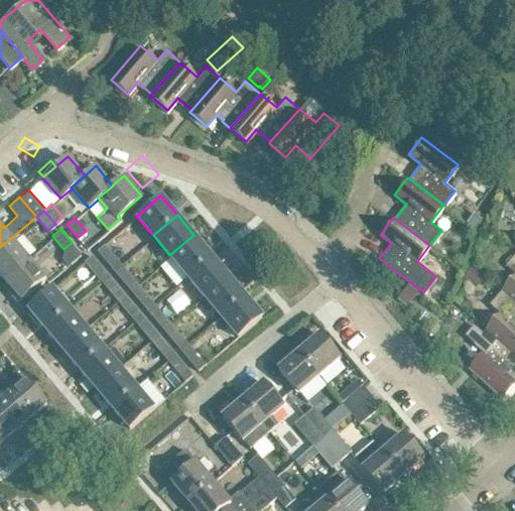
[(186,275),(211,255),(194,235),(169,255),(186,275)]
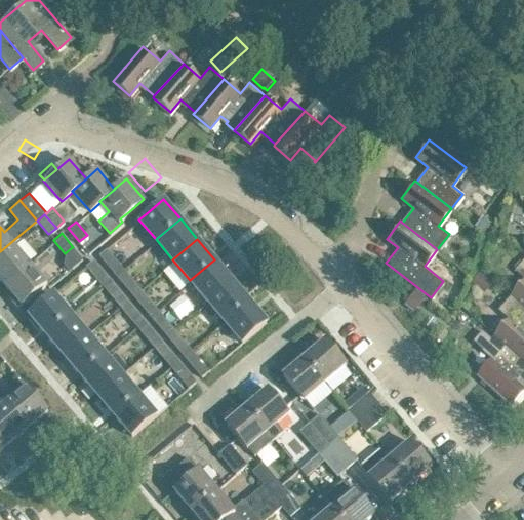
[(0,279),(3,283),(29,262),(12,241),(0,251),(0,279)]
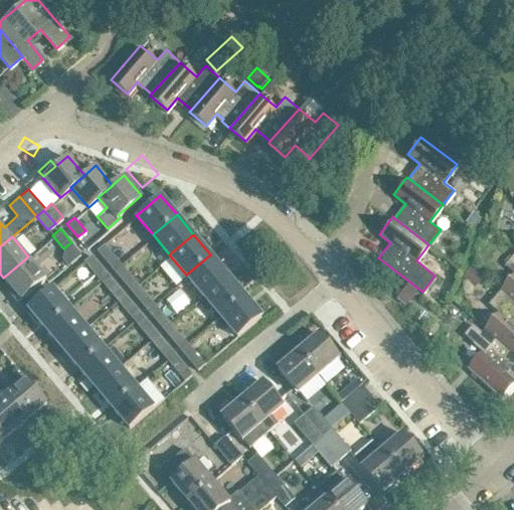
[(114,268),(121,262),(104,242),(97,247),(114,268)]
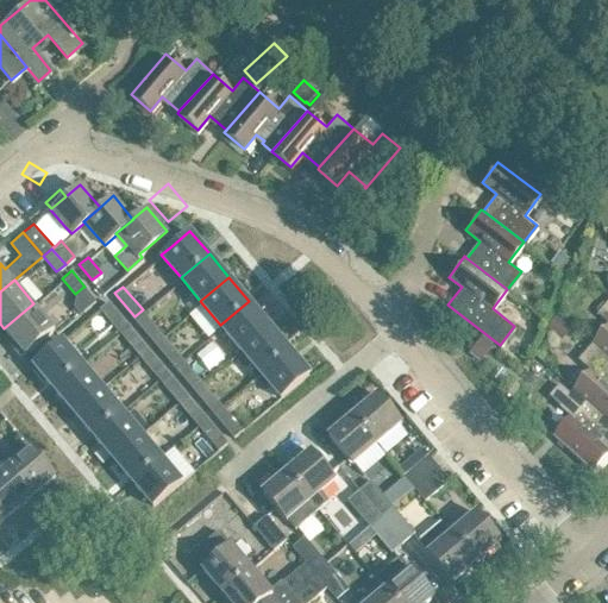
[(607,296),(597,309),(607,319),(607,321),(591,340),(607,355),(607,296)]
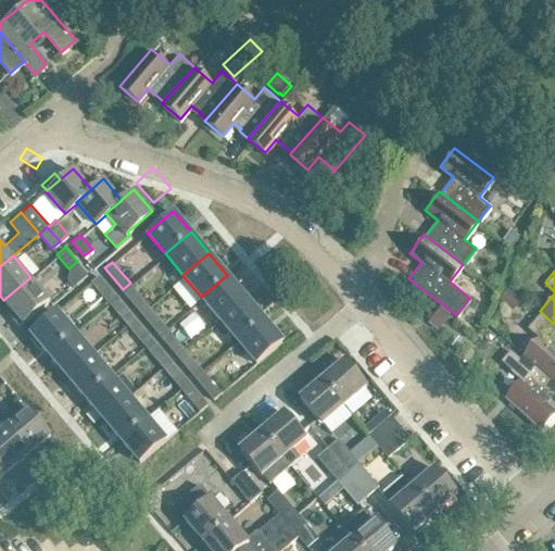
[(109,301),(116,295),(98,273),(90,279),(109,301)]
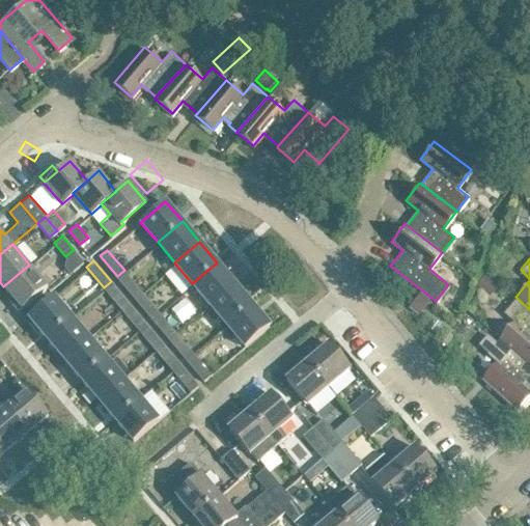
[(210,304),(234,283),(217,263),(192,283),(210,304)]
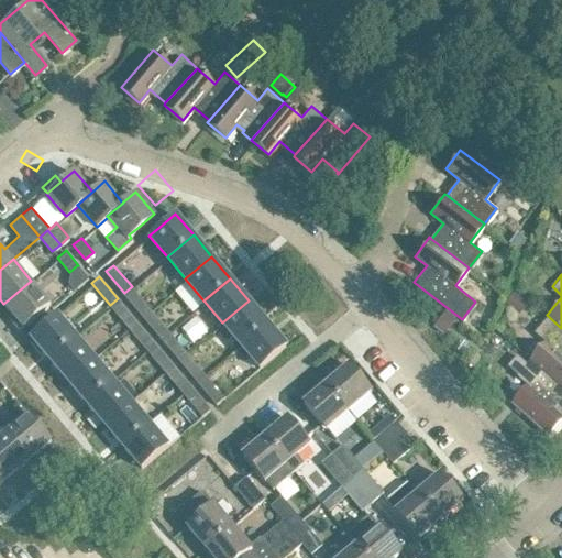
[(50,303),(31,281),(3,304),(12,315),(9,317),(17,326),(20,324),(21,326),(39,312),(50,303)]
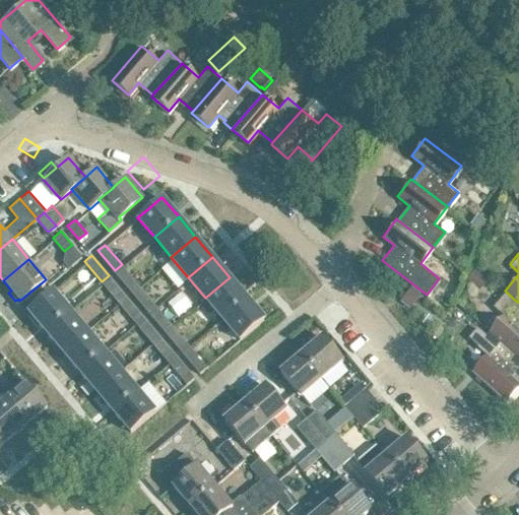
[(131,291),(138,284),(122,264),(115,270),(131,291)]
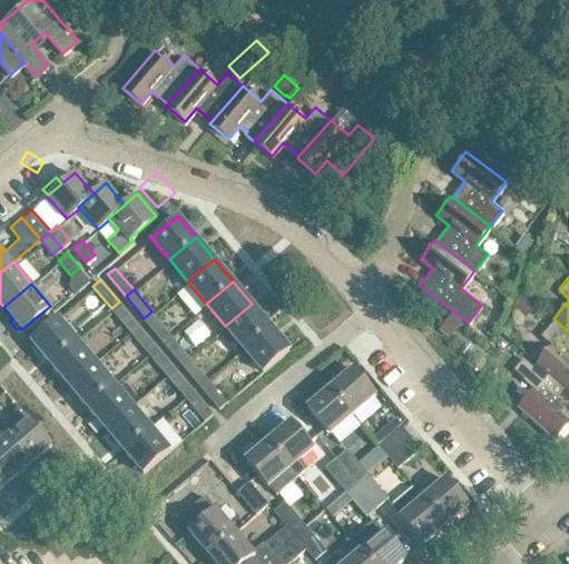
[(130,330),(138,324),(119,302),(111,308),(130,330)]
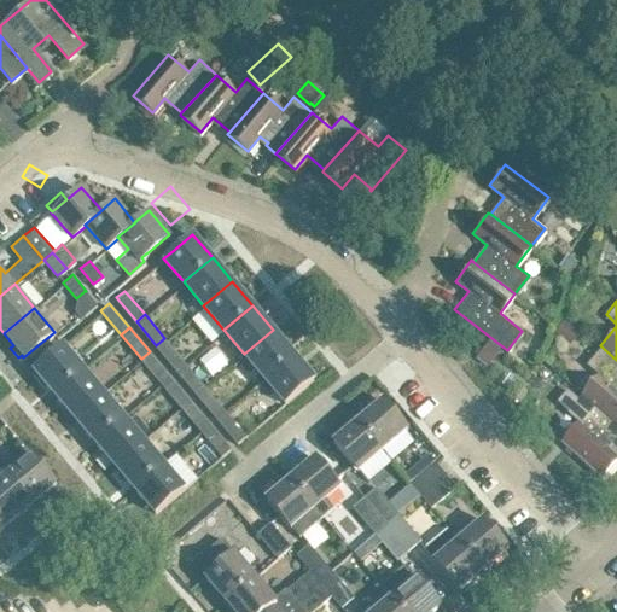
[(263,377),(292,353),(273,330),(244,354),(263,377)]
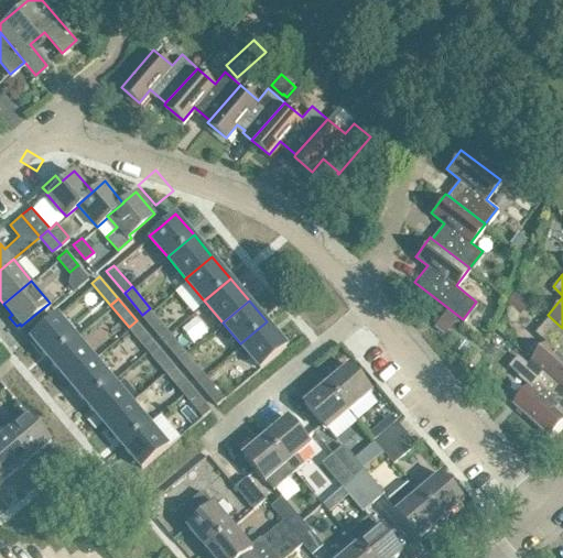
[(443,330),(455,315),(445,307),(433,323),(443,330)]
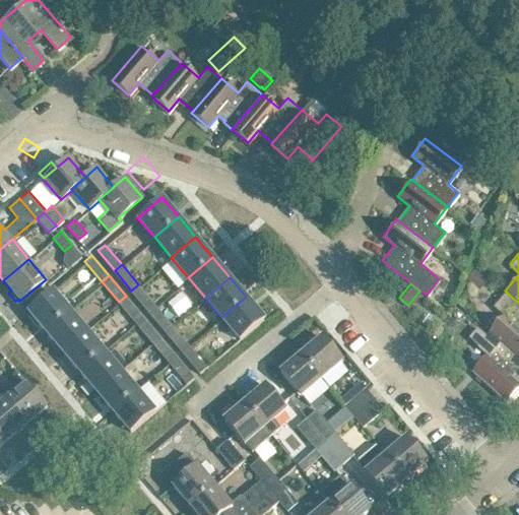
[(148,311),(155,305),(138,284),(131,291),(148,311)]
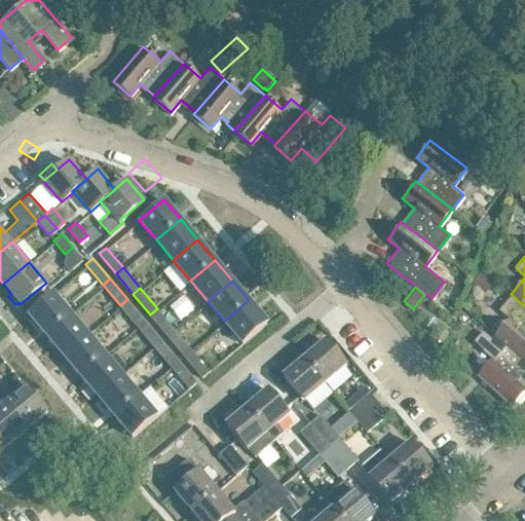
[(45,333),(70,312),(53,293),(44,300),(28,313),(45,333)]
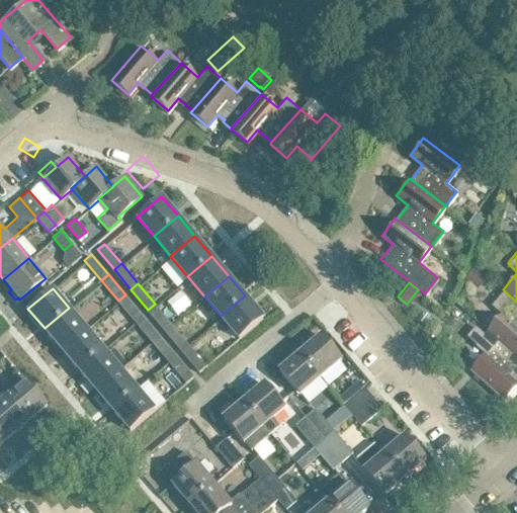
[(516,302),(503,289),(491,304),(501,313),(486,329),(516,356),(516,302)]
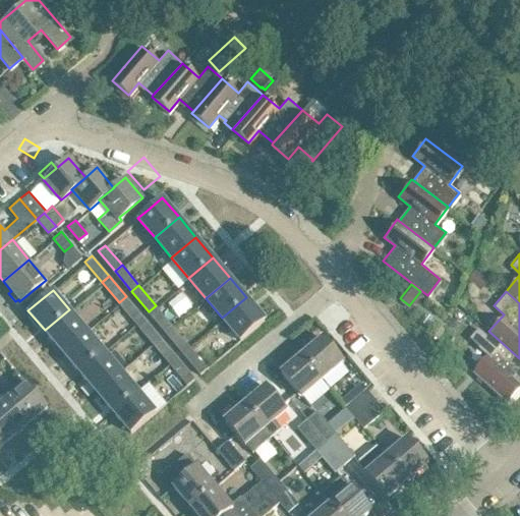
[(135,323),(142,317),(126,296),(119,302),(135,323)]
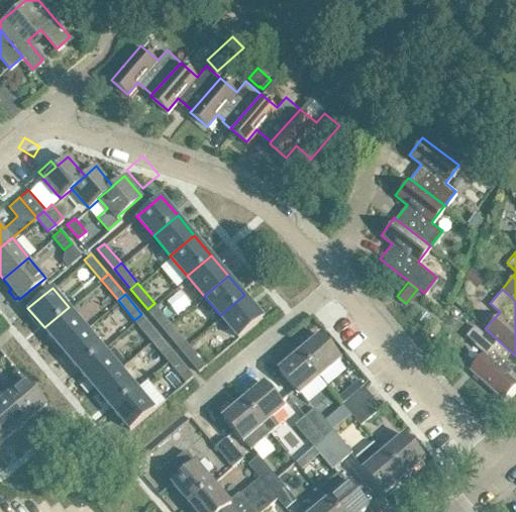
[(237,335),(262,315),(244,295),(220,315),(237,335)]
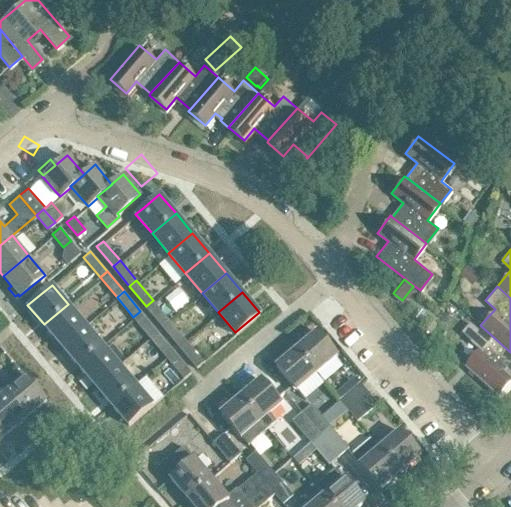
[(163,326),(170,320),(153,300),(146,306),(163,326)]
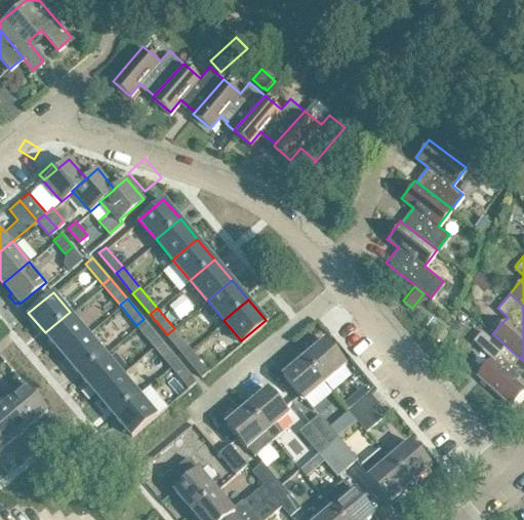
[(63,353),(87,332),(70,312),(45,332),(63,353)]
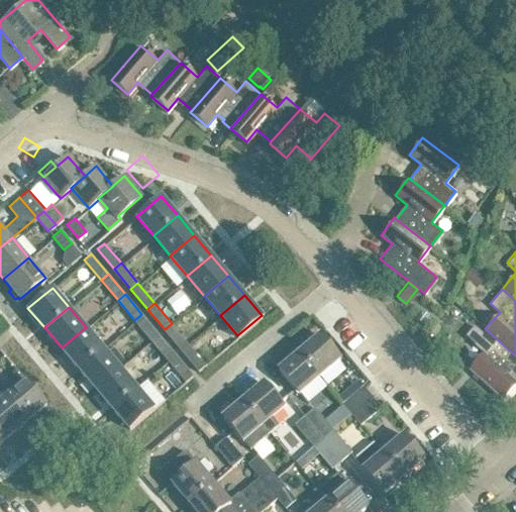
[(151,339),(159,333),(141,314),(134,320),(141,328),(138,331),(144,340),(149,337),(151,339)]
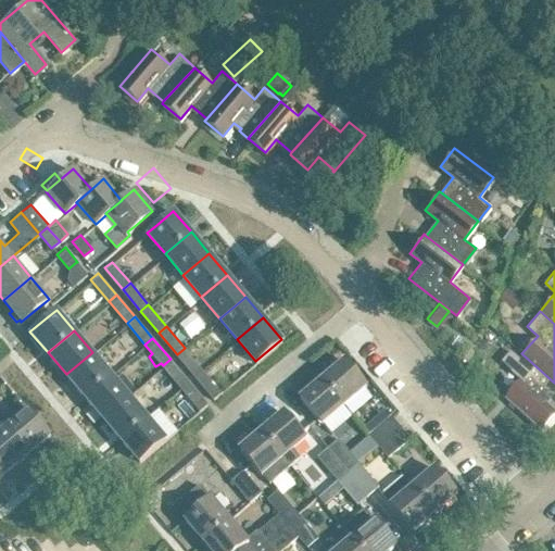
[(177,354),(194,375),(202,370),(198,363),(185,348),(177,354)]
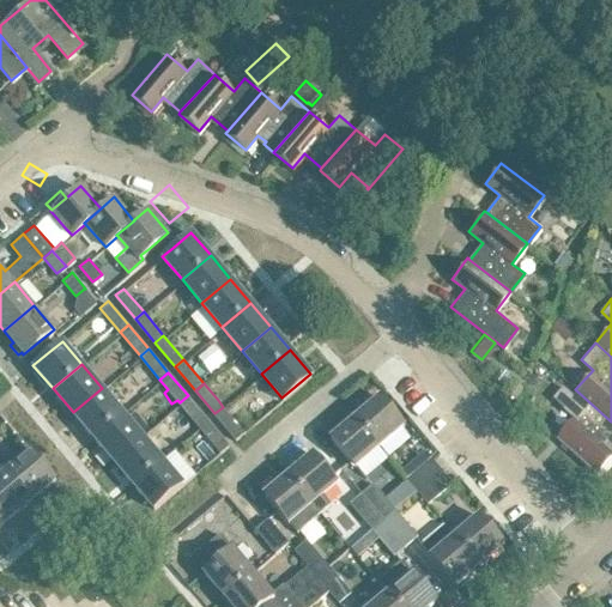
[(573,393),(562,383),(551,395),(562,405),(561,406),(573,417),(556,436),(597,472),(611,453),(611,450),(599,439),(611,424),(611,422),(575,389),(573,393)]
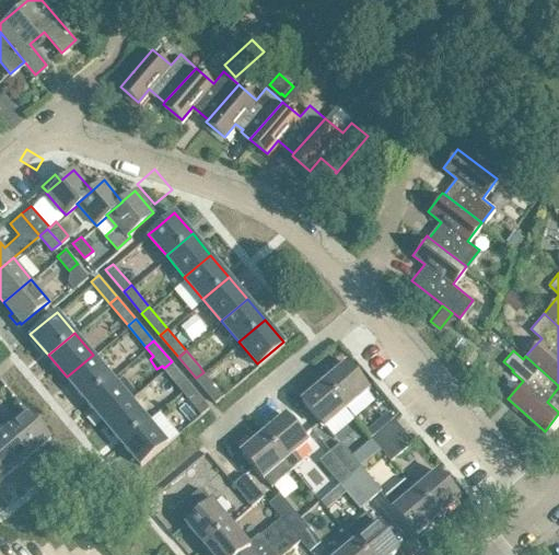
[(84,399),(111,377),(93,355),(67,377),(84,399)]
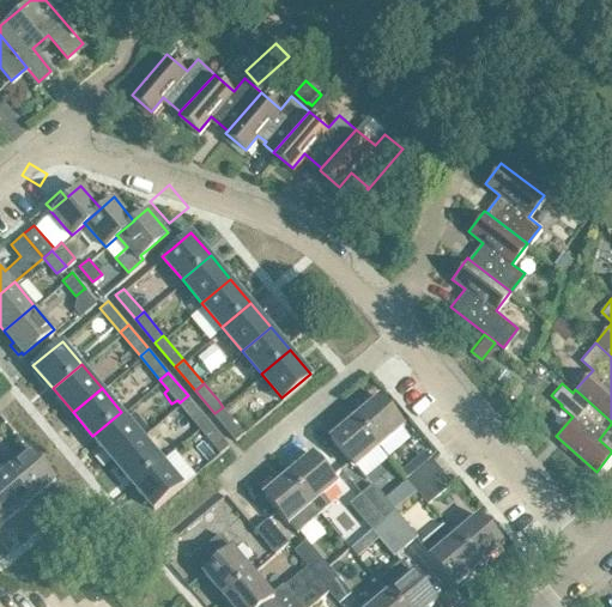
[(362,400),(364,406),(353,414),(379,444),(403,424),(379,394),(376,396),(370,393),(362,400)]
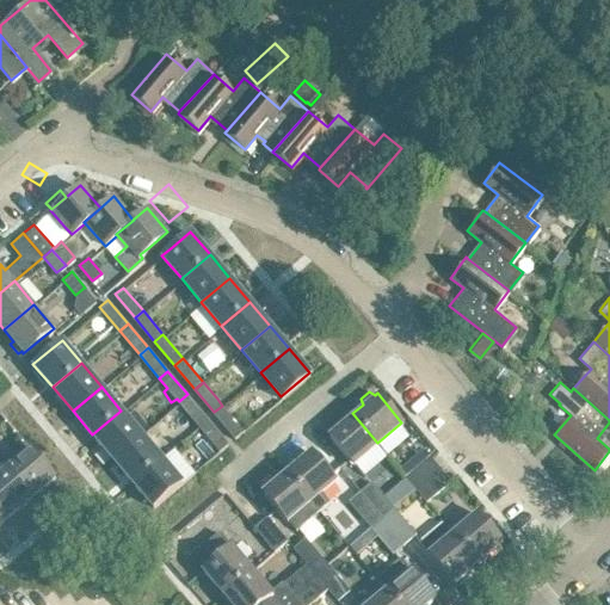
[(199,425),(207,418),(188,394),(179,401),(199,425)]
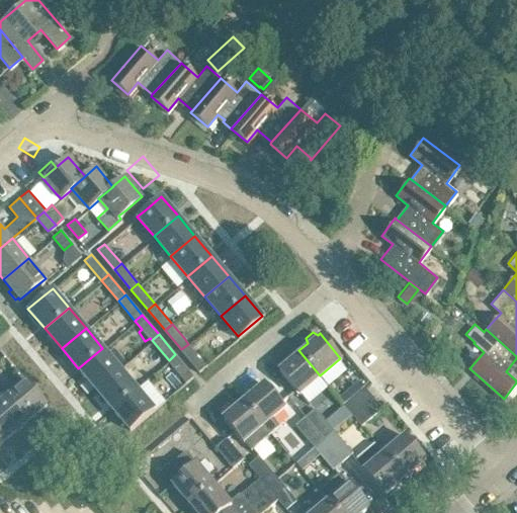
[(198,369),(205,363),(188,344),(181,349),(198,369)]
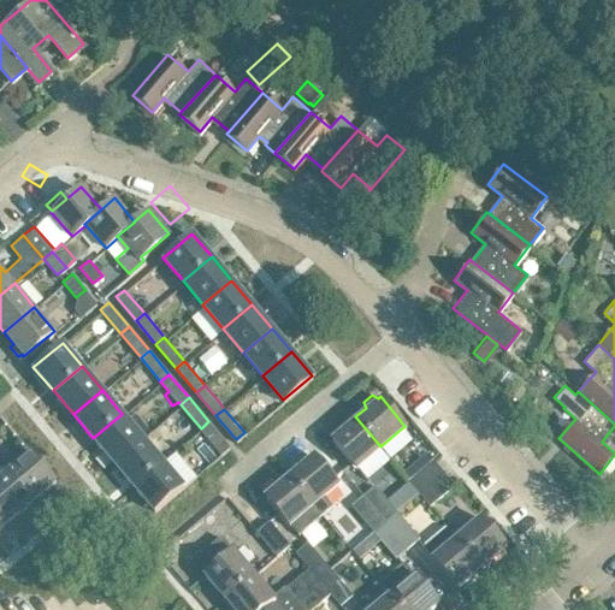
[(113,461),(142,437),(122,414),(93,438),(113,461)]
